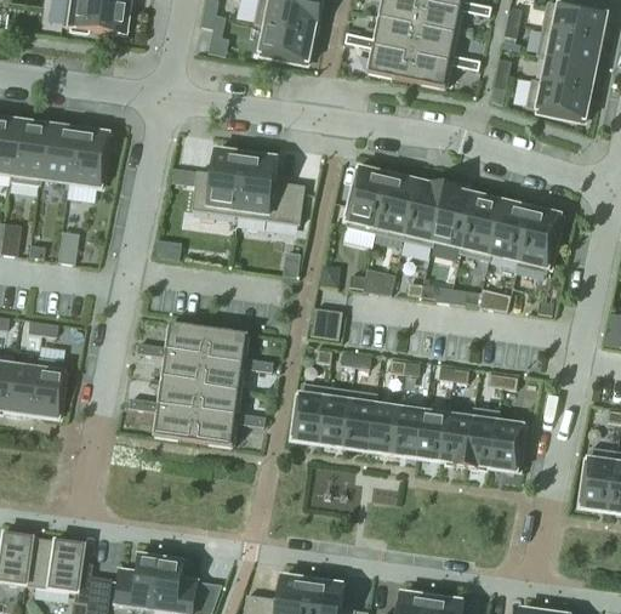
[(63,0),(60,24),(69,26),(68,29),(86,32),(86,28),(125,34),(127,15),(125,15),(126,1),(114,0),(63,0)]
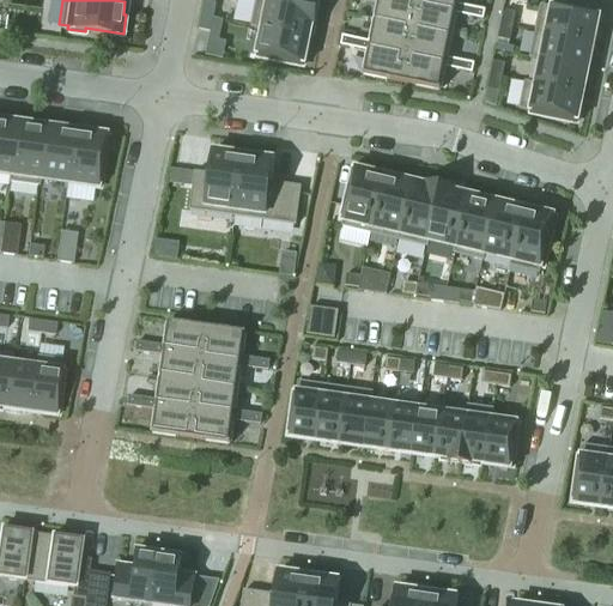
[(201,11),(213,13),(216,0),(204,0),(201,11)]
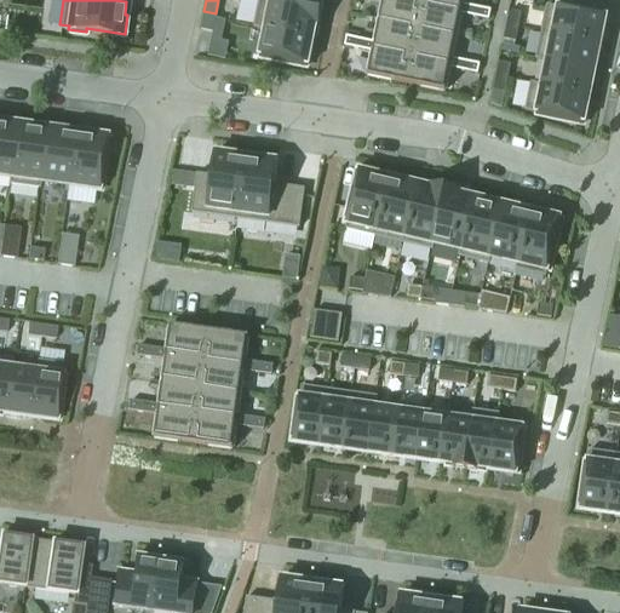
[(254,23),(265,26),(265,24),(313,34),(315,23),(319,23),(321,9),(277,0),(258,0),(254,23)]
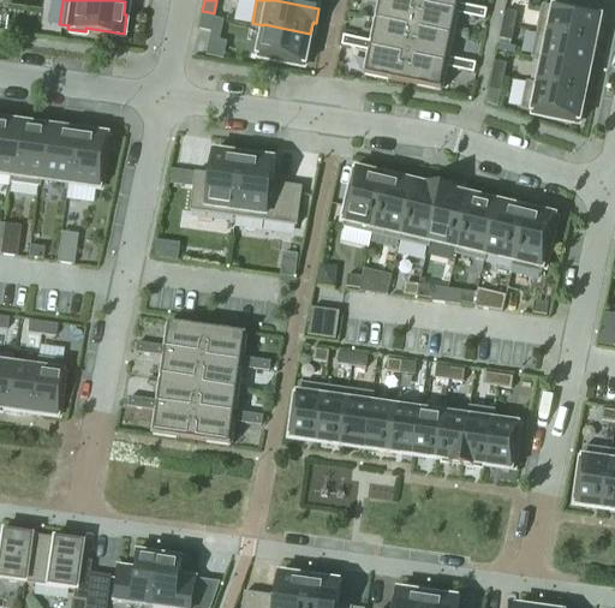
[(378,0),(375,16),(415,23),(418,0),(378,0)]
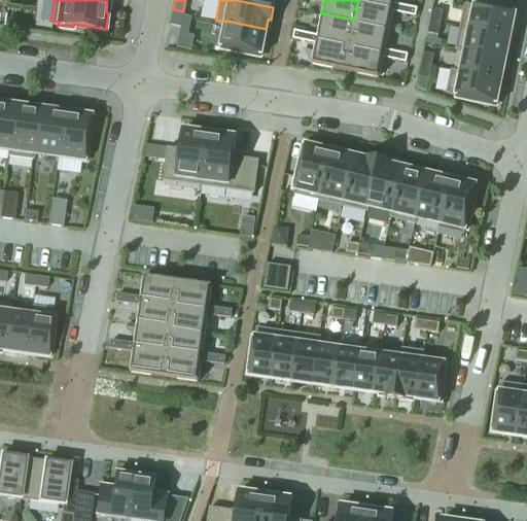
[(355,20),(388,27),(392,8),(393,4),(374,0),(358,0),(355,20)]
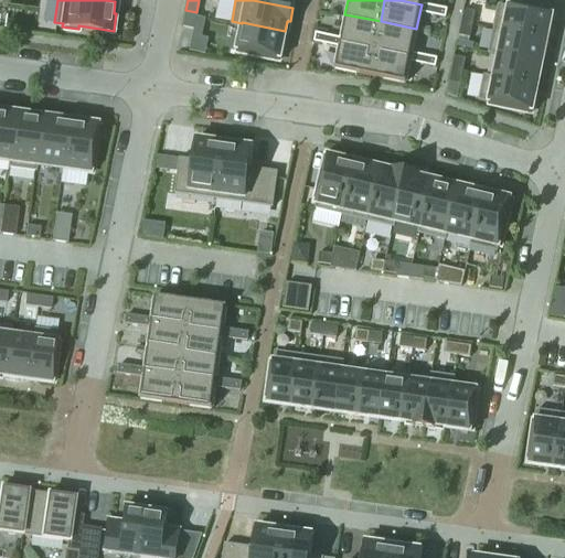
[(401,0),(422,4),(420,9),(433,11),(435,2),(423,0),(401,0)]
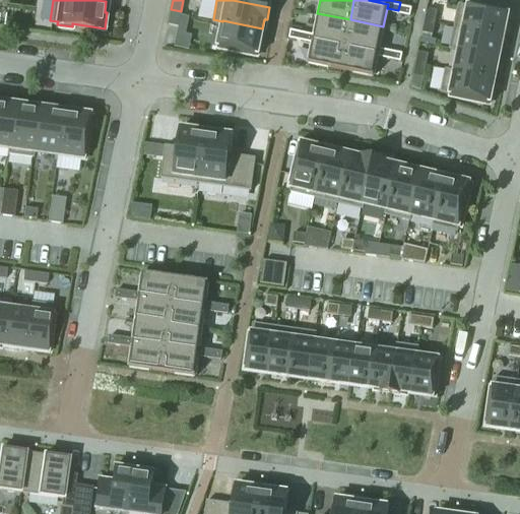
[(454,23),(504,34),(508,11),(493,8),(494,5),(476,1),(476,4),(459,1),(454,23)]
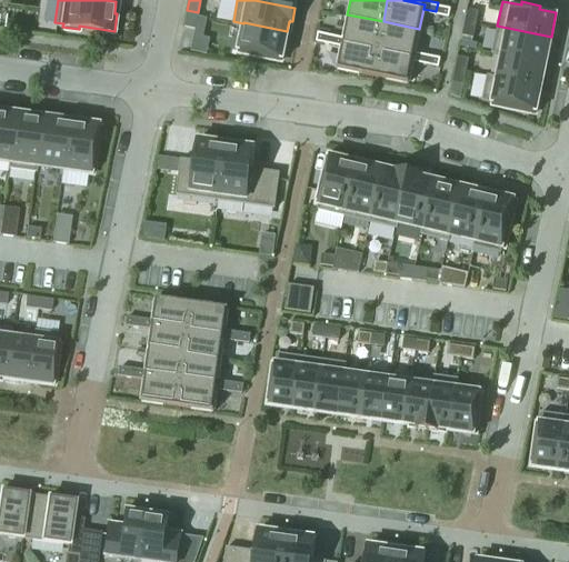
[(450,6),(438,2),(436,11),(448,13),(450,6)]
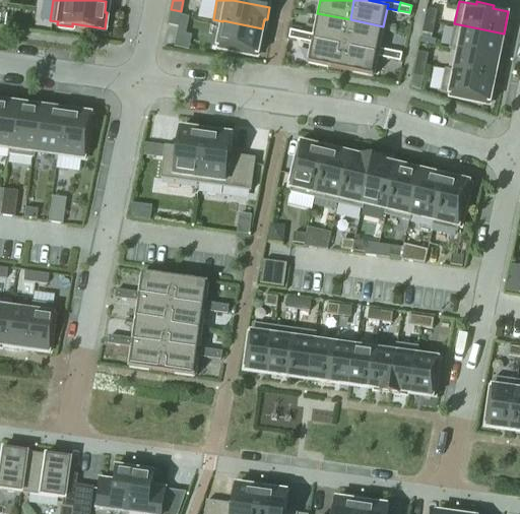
[(428,5),(425,17),(435,19),(437,7),(428,5)]
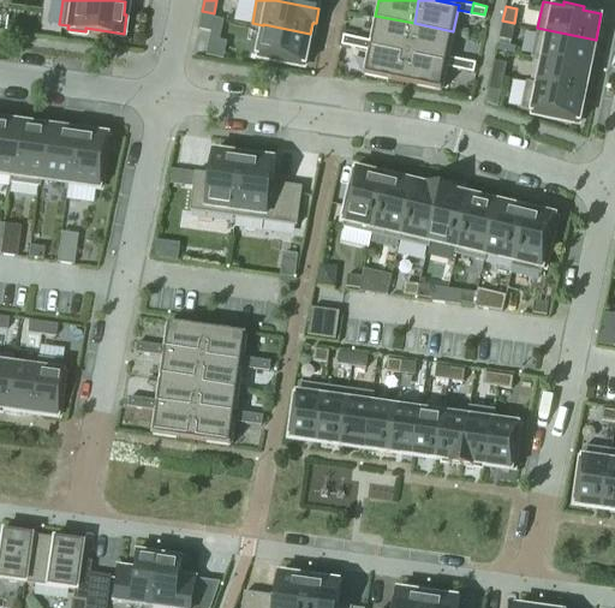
[(214,13),(202,11),(199,25),(212,28),(214,13)]
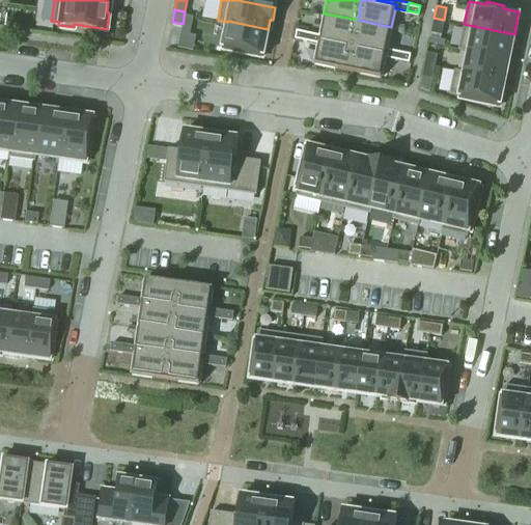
[(358,20),(324,14),(320,32),(319,36),(353,44),(358,20)]
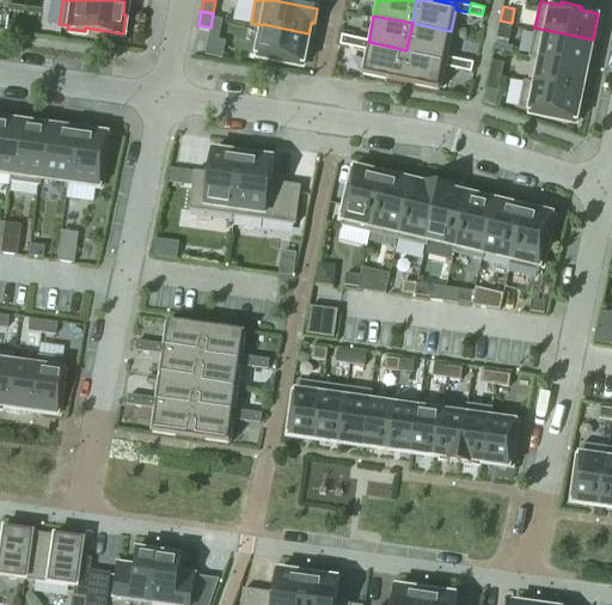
[(508,37),(512,23),(500,20),(497,35),(508,37)]
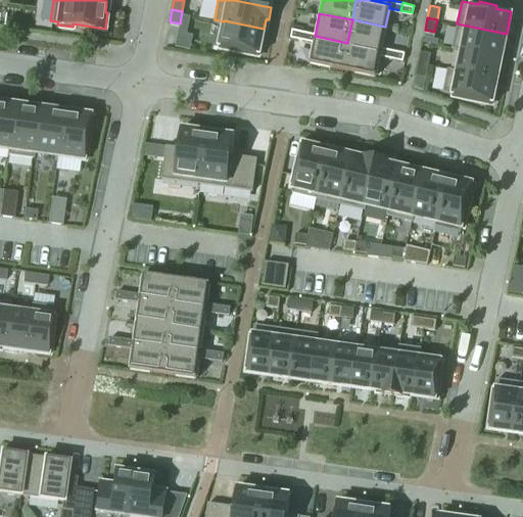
[(352,19),(347,43),(381,49),(381,46),(385,27),(352,19)]
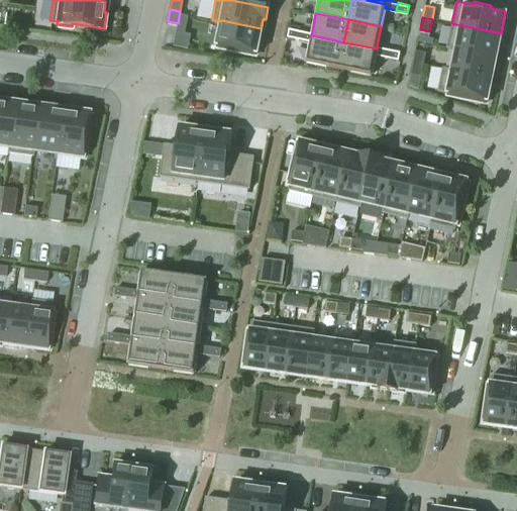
[(256,50),(261,28),(221,20),(221,21),(217,42),(225,44),(224,46),(240,49),(240,47),(256,50)]
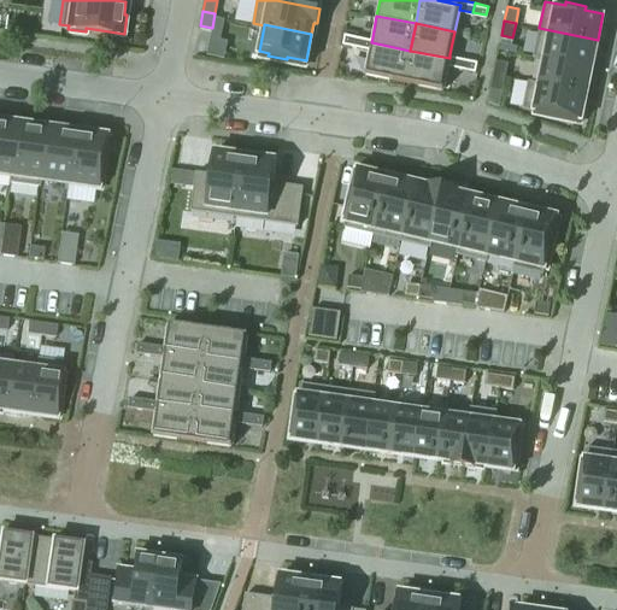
[(545,56),(592,65),(598,40),(539,28),(533,54),(545,57),(545,56)]
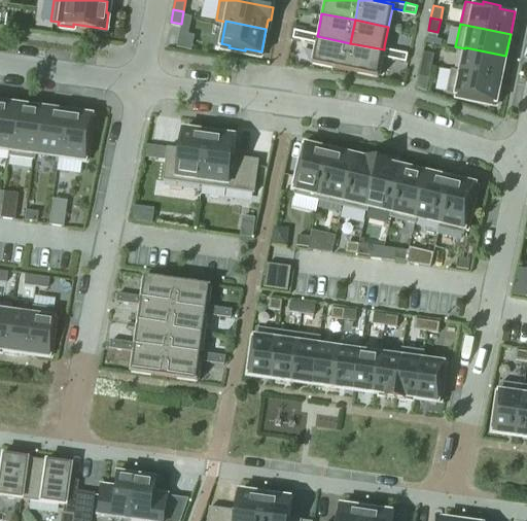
[(305,38),(306,30),(294,27),(292,35),(305,38)]
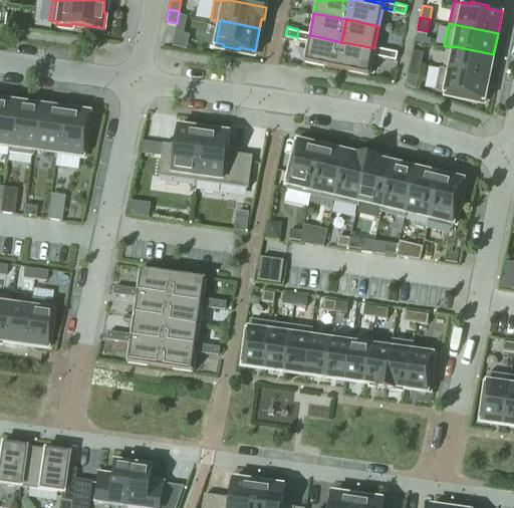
[(309,35),(310,31),(298,29),(297,37),(308,39),(304,59),(336,65),(341,42),(309,35)]
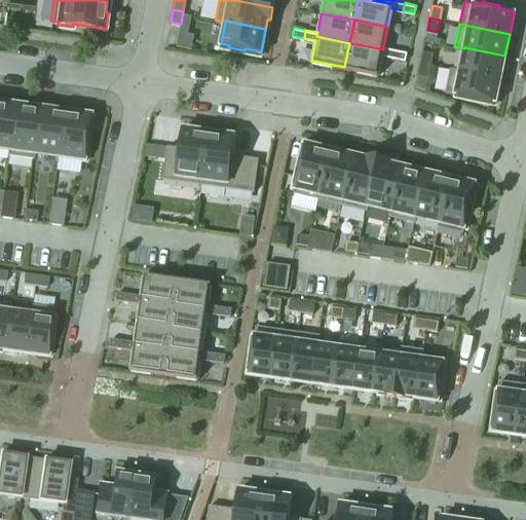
[(396,48),(383,46),(383,49),(349,43),(344,67),(378,74),(382,53),(393,57),(396,48)]
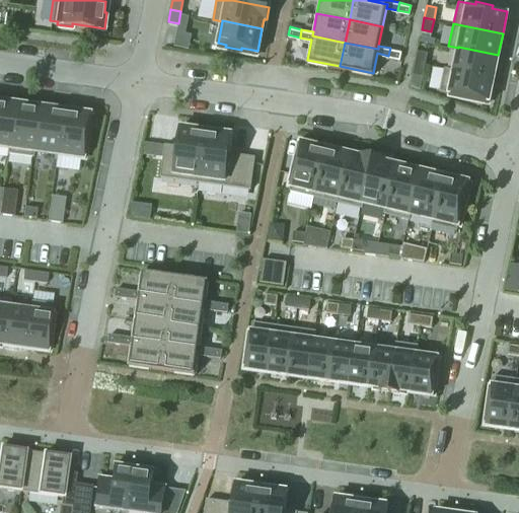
[(458,48),(454,67),(454,68),(494,76),(498,55),(458,47),(458,48)]
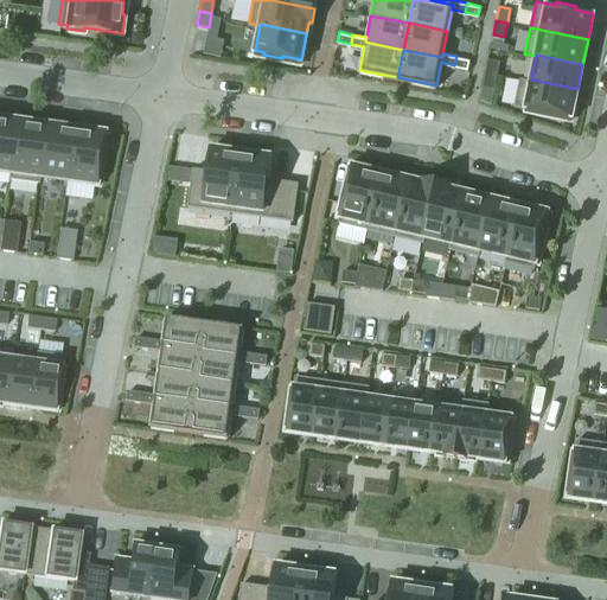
[(457,56),(454,65),(467,68),(470,58),(457,56)]
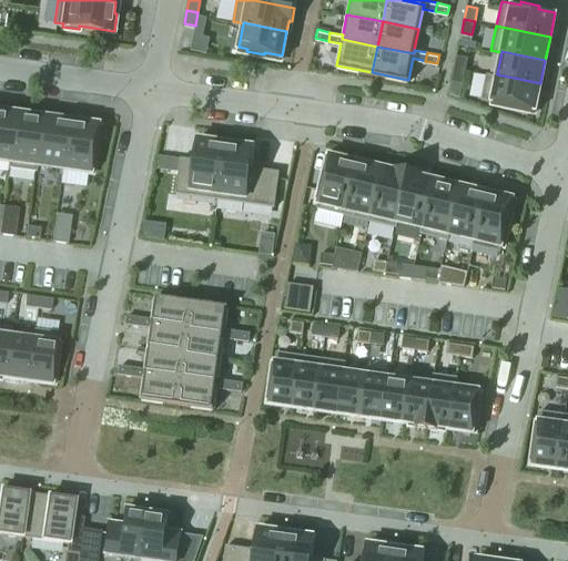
[(454,65),(465,68),(468,55),(457,53),(454,65)]
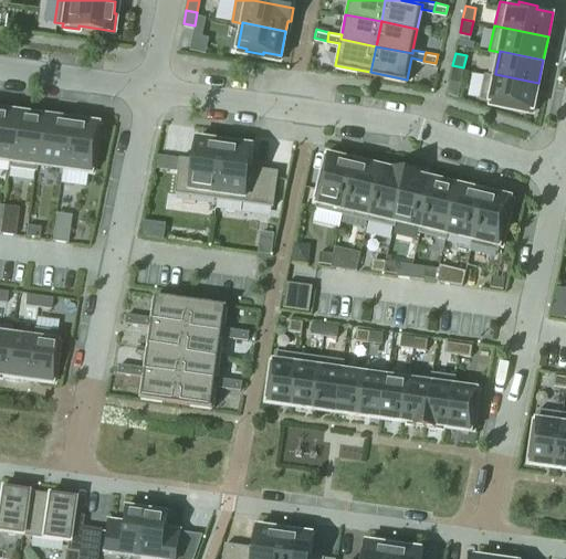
[(463,67),(452,65),(450,78),(461,81),(463,67)]
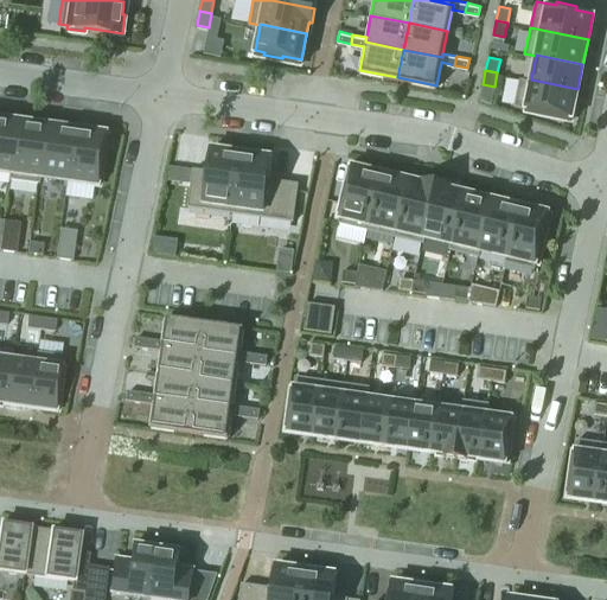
[(572,115),(577,89),(531,80),(531,78),(519,76),(515,103),(535,108),(534,112),(554,115),(554,112),(572,115)]
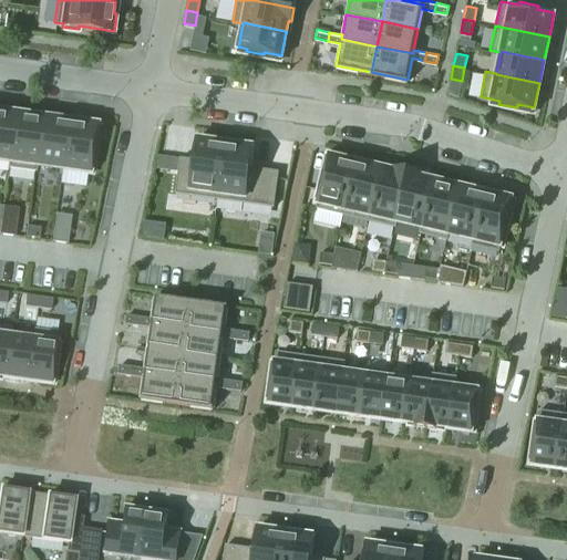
[(9,159),(16,110),(0,107),(0,157),(8,159),(9,159)]
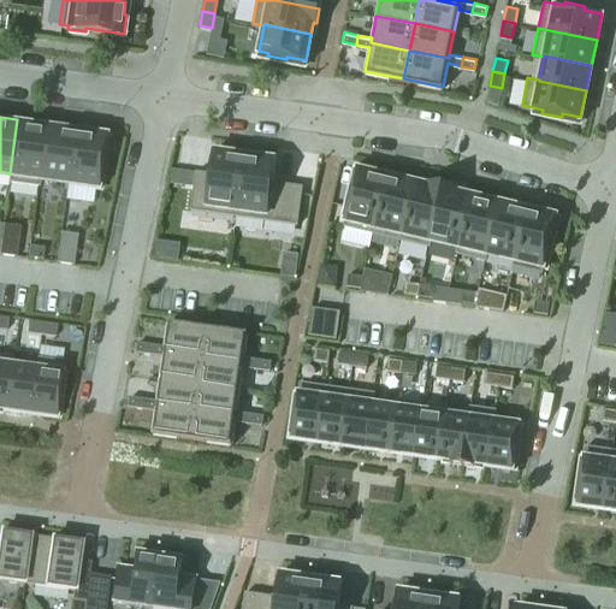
[(46,124),(17,119),(10,173),(9,173),(7,178),(39,183),(40,177),(39,177),(46,124)]
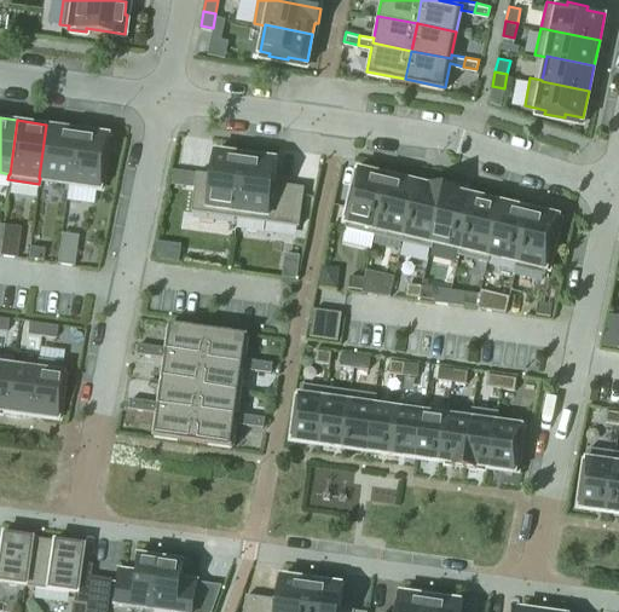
[(75,128),(46,125),(39,178),(40,178),(68,182),(75,128)]
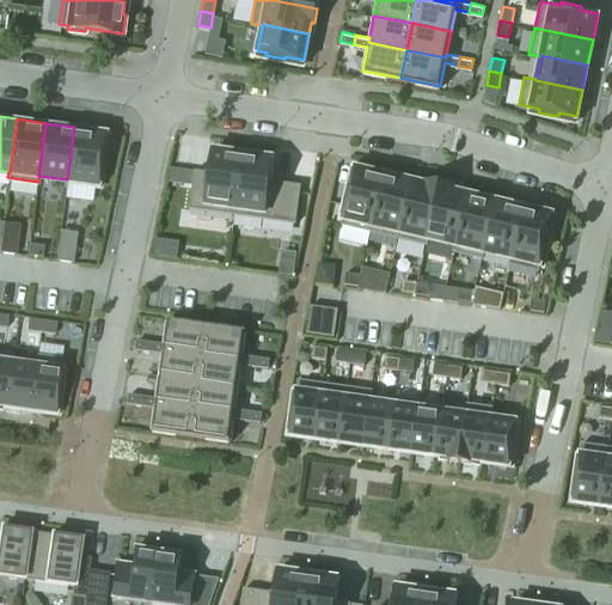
[(74,127),(67,179),(96,184),(99,162),(103,163),(105,142),(102,142),(104,130),(74,127)]
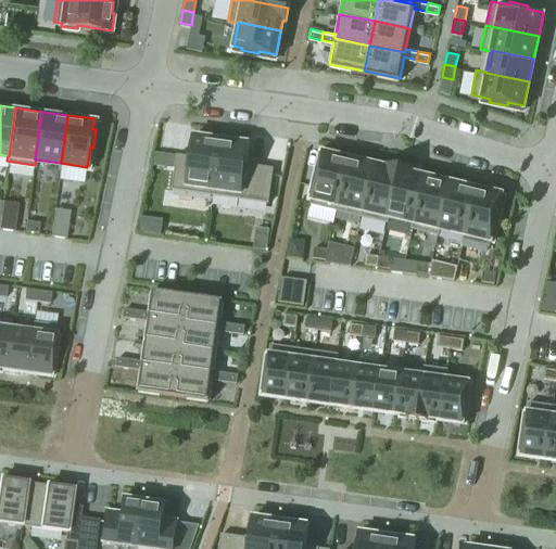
[(213,192),(222,135),(205,132),(205,135),(193,133),(191,154),(177,152),(172,187),(213,192)]
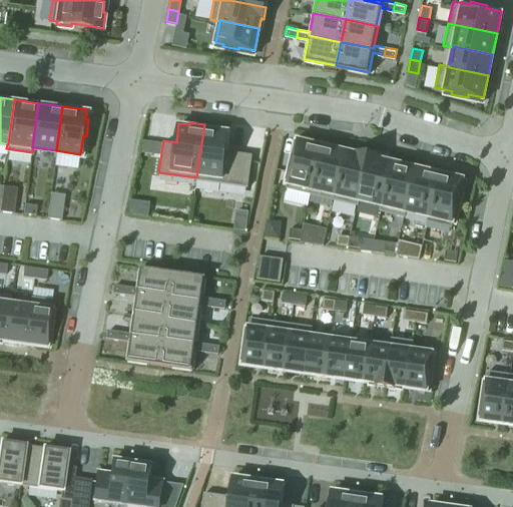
[(204,124),(196,177),(247,185),(252,152),(225,149),(228,130),(218,128),(218,126),(204,124)]
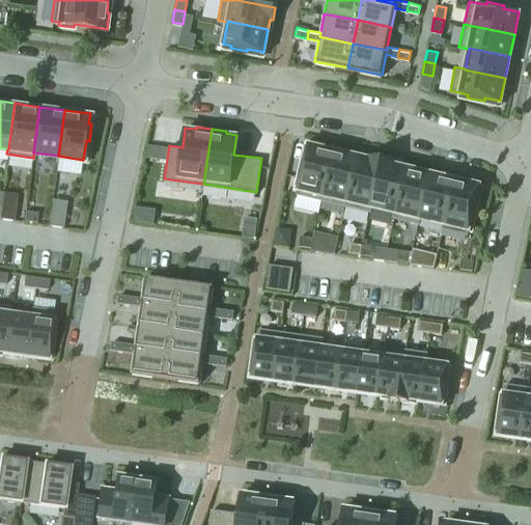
[(297,193),(294,206),(317,212),(322,199),(333,148),(307,143),(305,153),(302,152),(299,168),(301,169),(296,193),(297,193)]
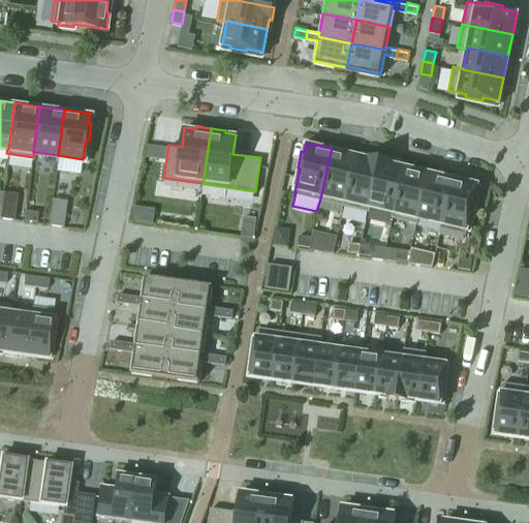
[(355,154),(332,148),(320,198),(344,204),(355,154)]
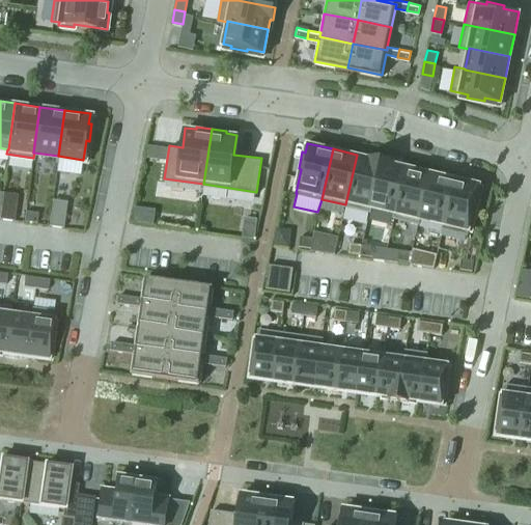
[(370,211),(371,205),(370,205),(382,158),(367,155),(367,157),(357,155),(345,204),(370,211)]
